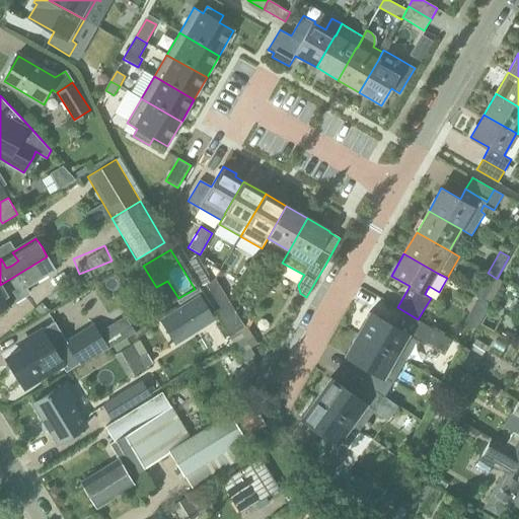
[(191,261),(205,285),(214,279),(200,254),(191,261)]
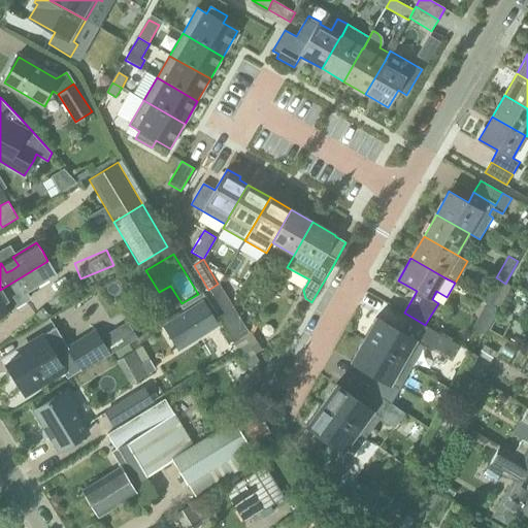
[(25,291),(55,272),(47,261),(0,290),(0,316),(29,298),(25,291)]
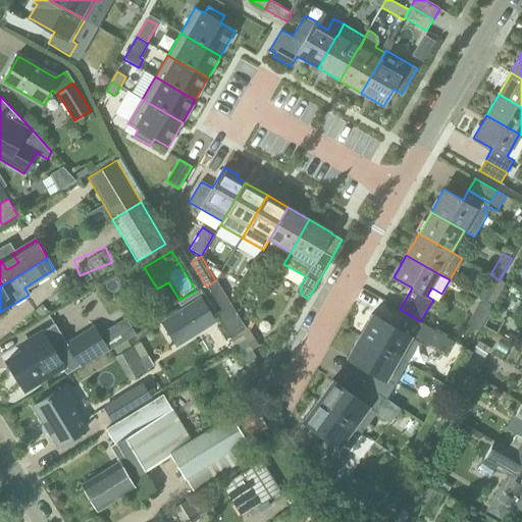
[(487,302),(500,280),(490,274),(478,297),(487,302)]
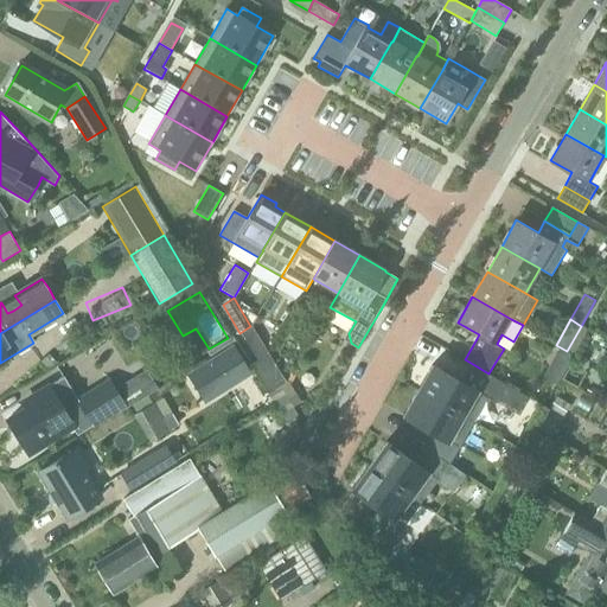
[(250,326),(240,333),(256,360),(249,364),(250,365),(267,355),(250,326)]
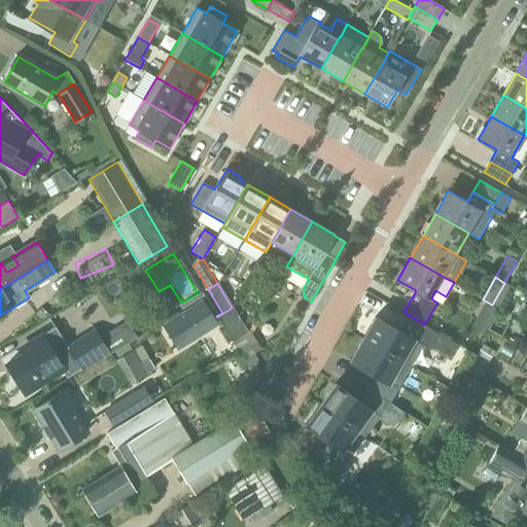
[(204,300),(164,325),(179,350),(219,324),(204,300)]
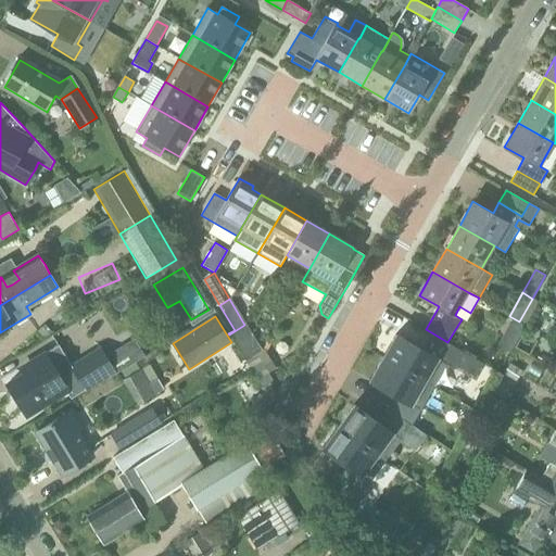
[(244,325),(229,335),(244,361),(260,351),(244,325)]
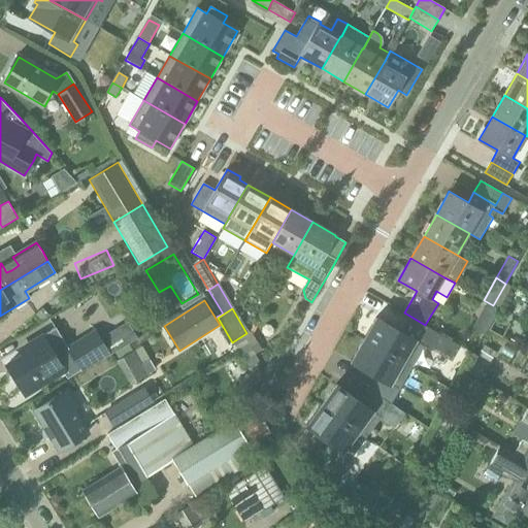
[(376,318),(364,339),(411,367),(424,347),(431,351),(433,348),(452,358),(459,345),(408,316),(400,331),(376,318)]
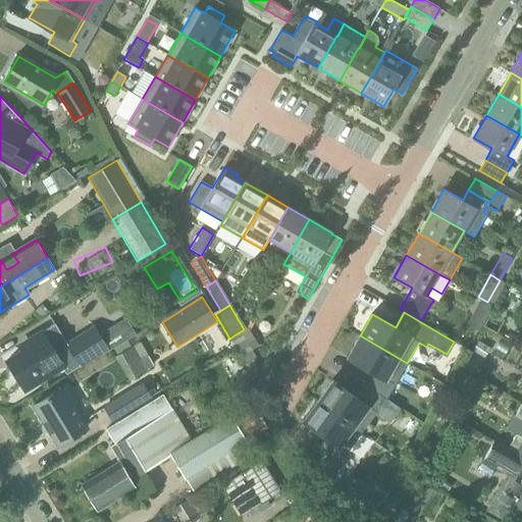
[(30,347),(8,361),(27,390),(50,375),(63,367),(66,373),(77,367),(79,368),(109,350),(93,325),(65,343),(55,324),(42,332),(27,342),(30,347)]
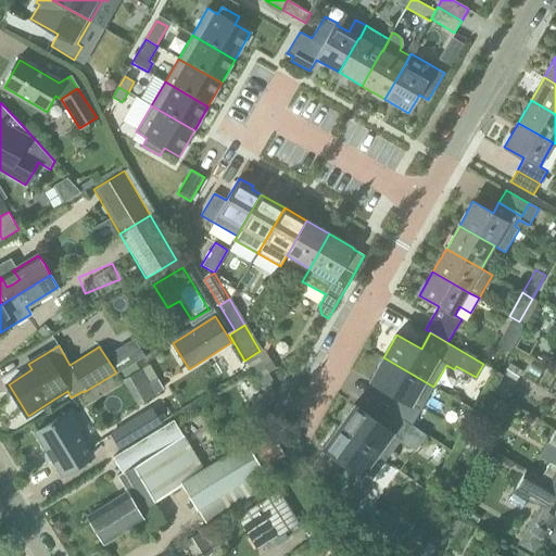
[(260,351),(244,361),(263,392),(270,405),(280,400),(265,374),(274,369),(263,351),(261,352),(260,351)]
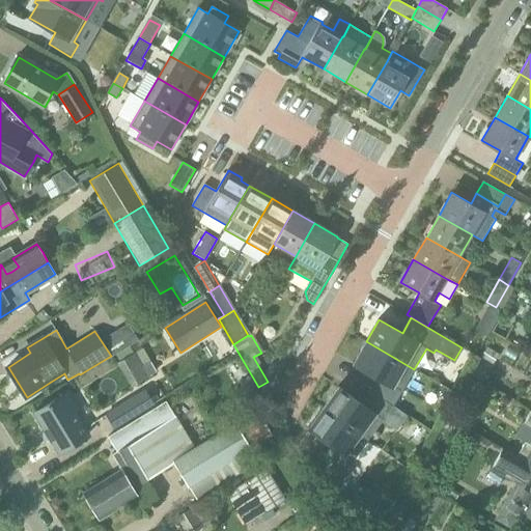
[(366,341),(353,364),(379,379),(371,392),(393,406),(414,369),(366,341)]
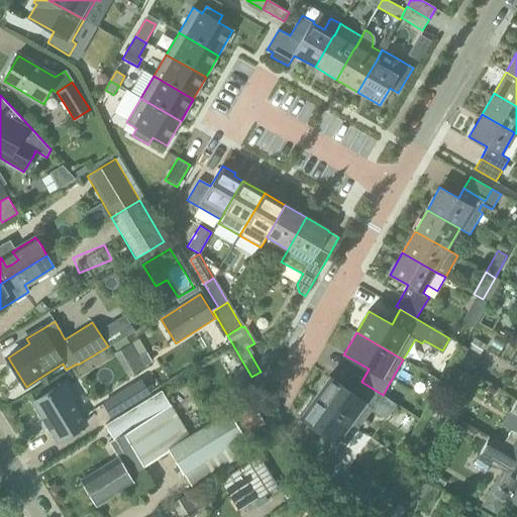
[(474,362),(482,342),(464,335),(456,354),(474,362)]
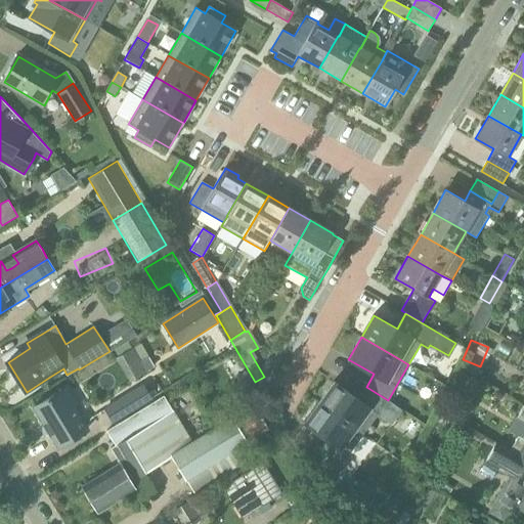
[(145,374),(131,348),(115,358),(129,383),(145,374)]
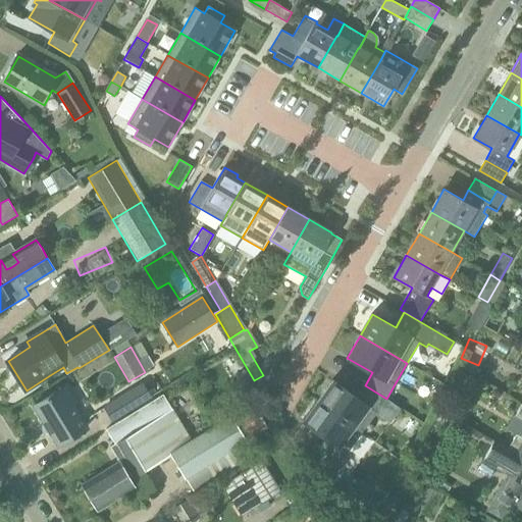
[(254,380),(247,368),(235,375),(238,380),(231,383),(242,401),(260,389),(254,380)]
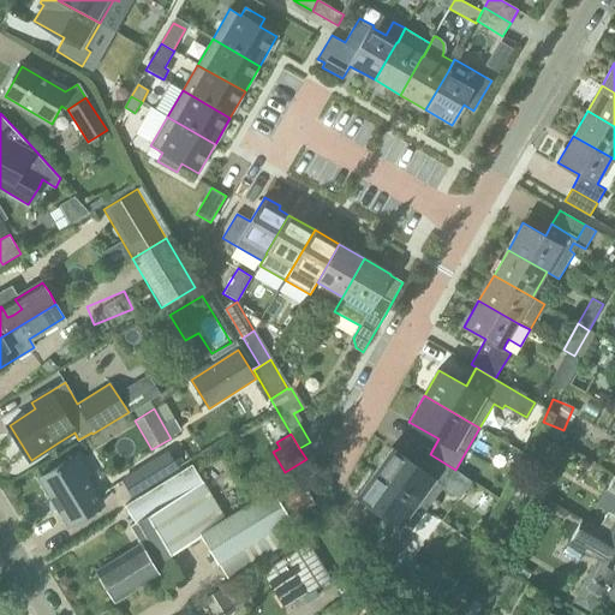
[(392,448),(375,472),(427,509),(455,470),(430,454),(419,467),(392,448)]
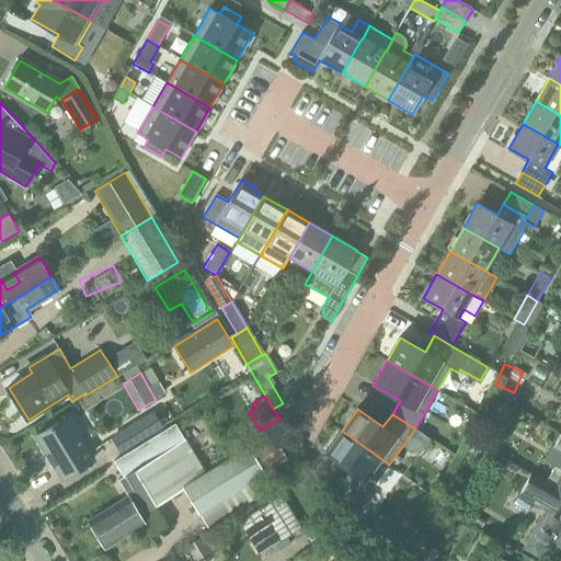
[(119,456),(162,430),(152,414),(110,441),(119,456)]
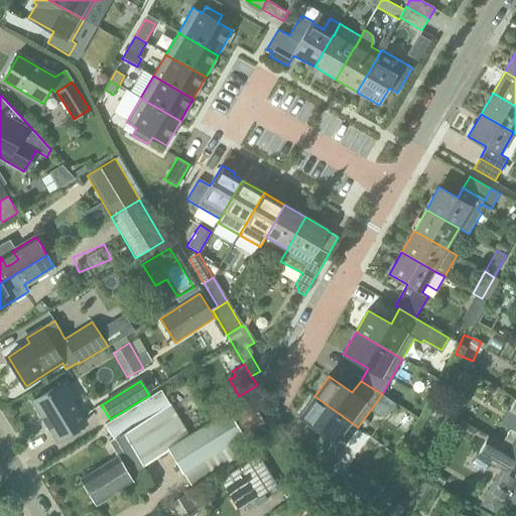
[(75,397),(67,383),(36,400),(59,440),(87,424),(72,399),(75,397)]
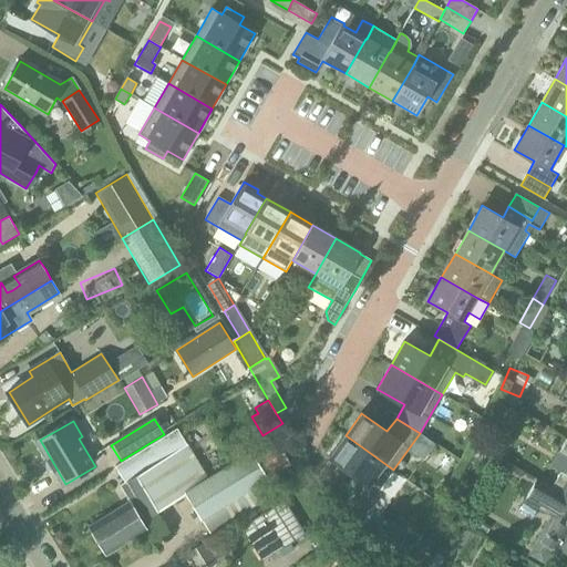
[(130,502),(91,526),(107,554),(148,528),(143,521),(186,494),(202,521),(269,480),(268,477),(291,465),(275,437),(253,452),(251,451),(209,477),(189,444),(187,444),(177,428),(116,465),(117,466),(116,466),(125,482),(120,485),(130,502)]
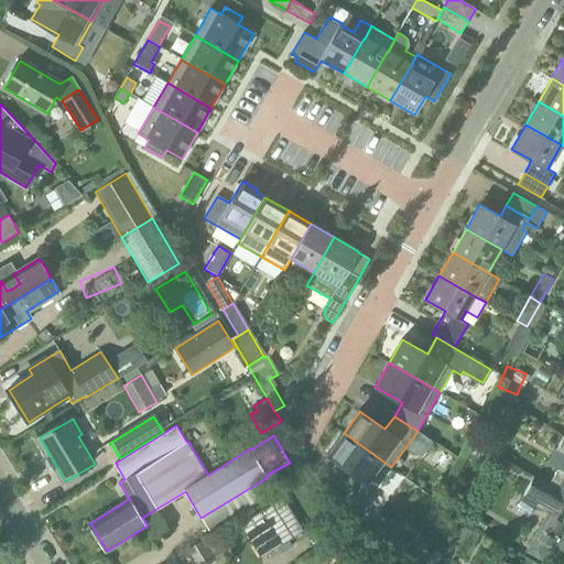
[(344,433),(327,455),(353,474),(345,485),(367,501),(391,467),(344,433)]
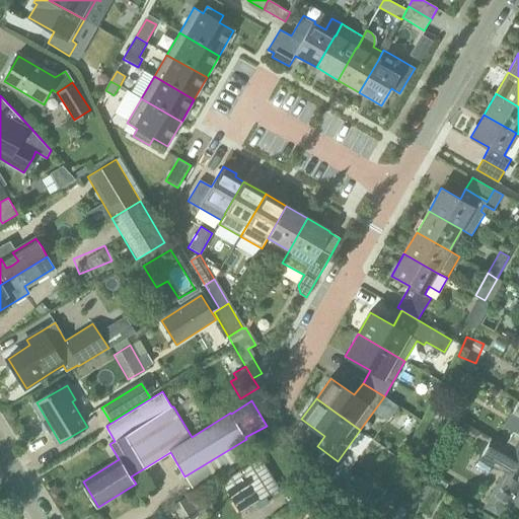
[(491,440),(490,441),(518,457),(518,401),(518,402),(515,410),(518,412),(518,432),(518,434),(514,432),(504,447),(491,440)]
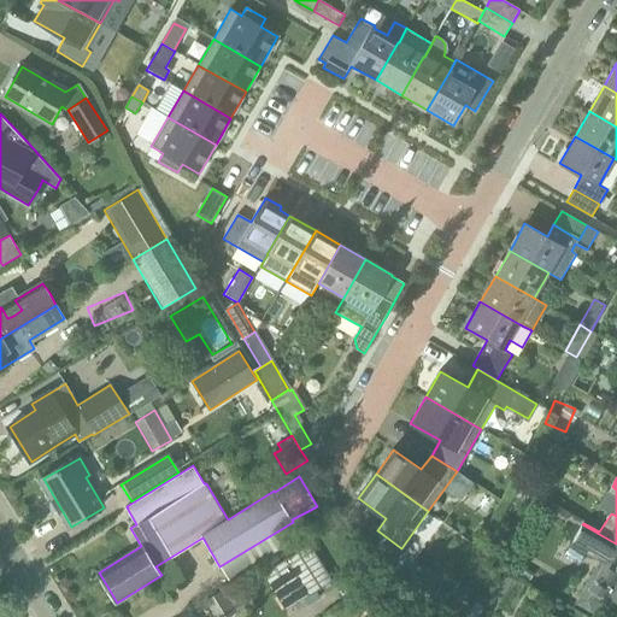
[(616,544),(582,524),(570,545),(600,562),(576,603),(592,611),(600,598),(616,607),(616,544)]
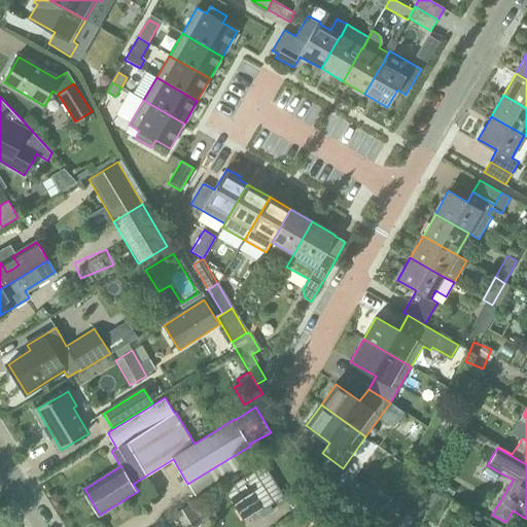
[(284,497),(265,464),(223,490),(244,522),(284,497)]
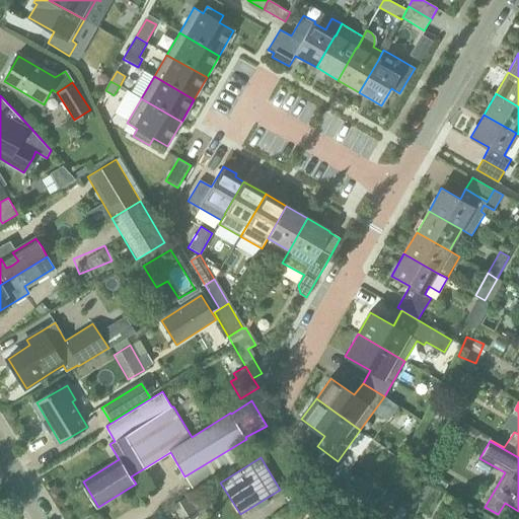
[(172,506),(179,518),(192,518),(205,512),(195,494),(172,506)]
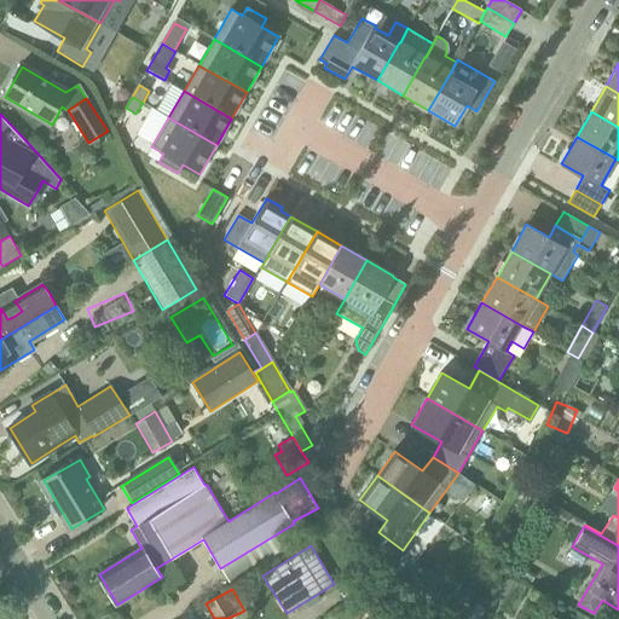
[(479,618),(486,608),(469,599),(457,618),(479,618)]
